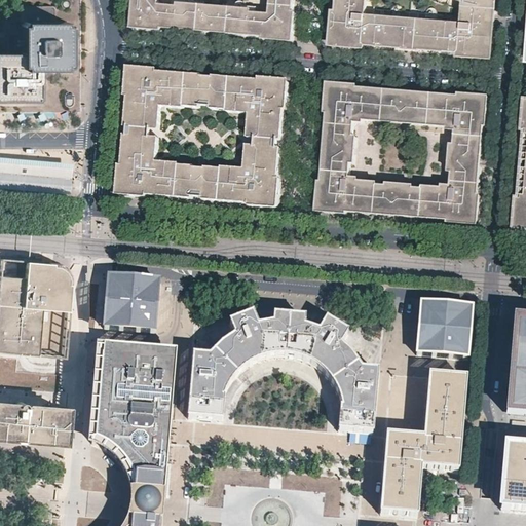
[(135,0),(134,29),(163,32),(164,29),(209,32),(212,6),(195,5),(185,4),(179,3),(179,6),(161,4),(161,0),(135,0)]
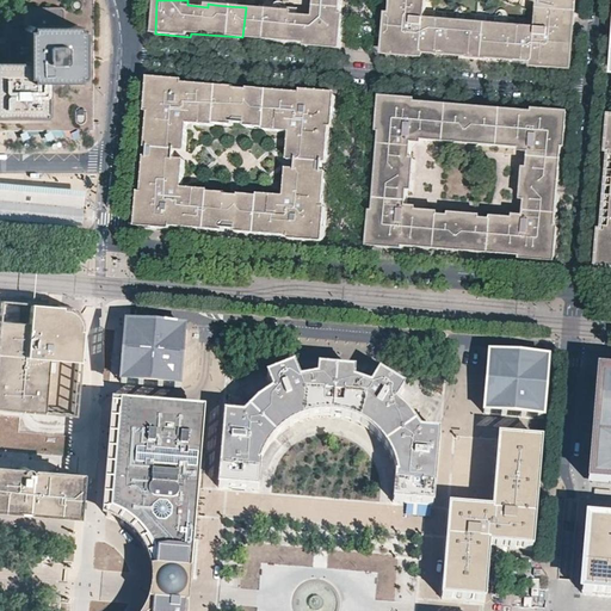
[(341,49),(345,13),(341,13),(343,0),(315,0),(314,17),(294,14),(294,12),(287,11),(275,10),(257,8),(253,38),(306,43),(306,47),(341,49)]
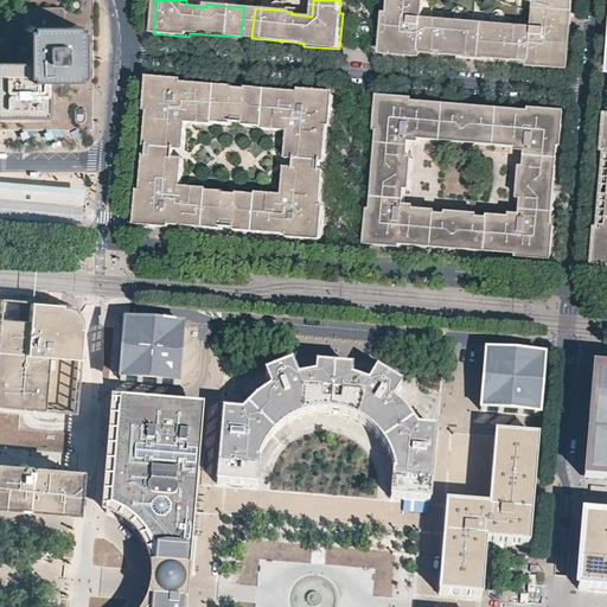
[(391,0),(390,13),(389,12),(389,14),(385,14),(385,18),(389,19),(387,46),(383,45),(383,50),(385,50),(385,53),(390,53),(390,51),(417,52),(417,56),(422,56),(422,51),(467,55),(467,56),(471,57),(472,53),(473,23),(423,18),(425,0),(529,0),(537,2),(535,29),(483,24),(480,55),(480,57),(484,57),(484,56),(530,59),(529,65),(534,65),(534,62),(562,64),(561,68),(566,68),(567,65),(569,65),(569,62),(566,62),(568,34),(572,34),(572,31),(567,31),(562,30),(564,14),(569,14),(573,14),(574,11),(570,10),(570,0),(391,0)]
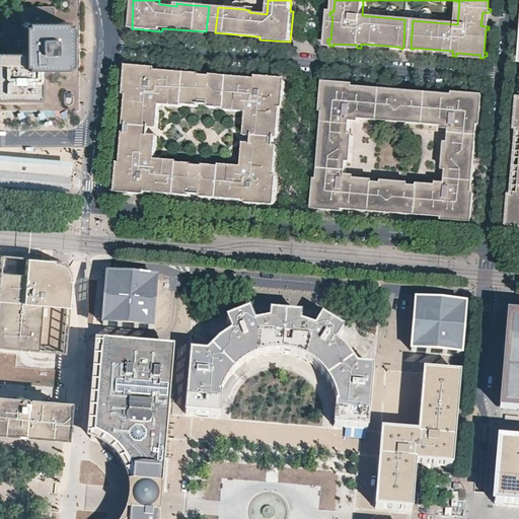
[(15,7),(5,7),(2,9),(2,29),(3,32),(7,32),(7,52),(0,51),(0,98),(36,99),(38,69),(68,69),(68,21),(54,21),(54,10),(50,6),(15,7)]
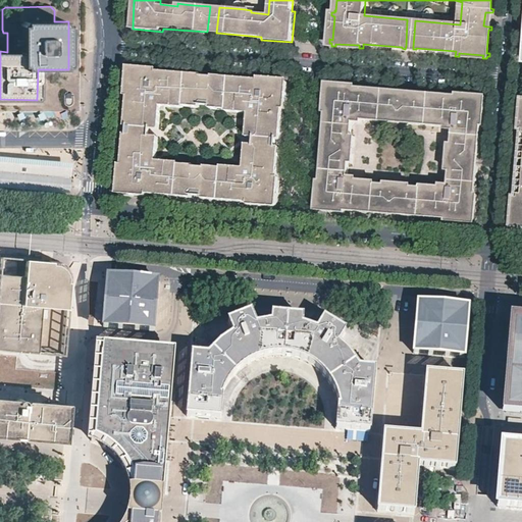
[(214,6),(210,6),(207,32),(212,33),(216,33),(219,7),(214,6)]
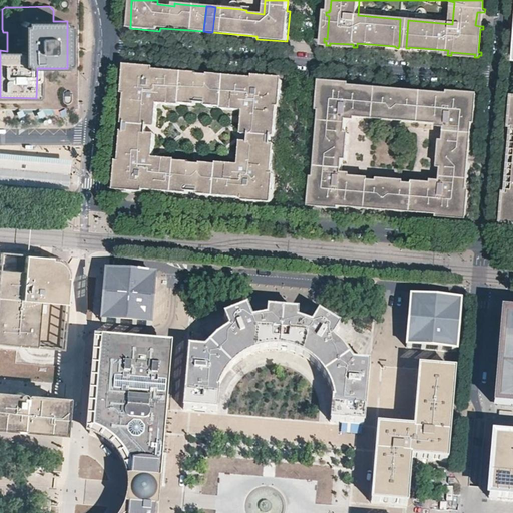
[(404,19),(400,19),(399,45),(402,46),(406,46),(408,20),(404,19)]
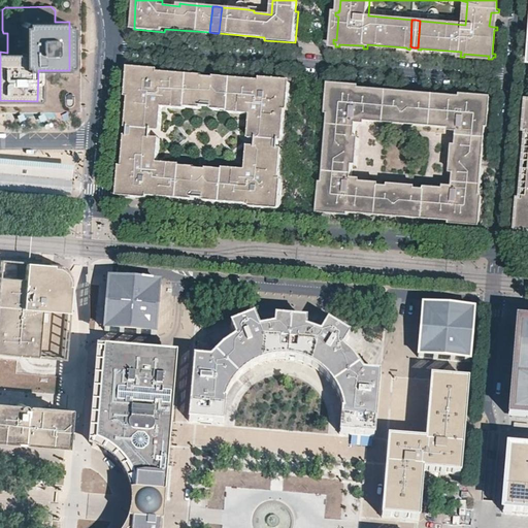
[(158,69),(134,67),(130,71),(128,91),(131,93),(128,126),(162,128),(164,104),(187,107),(188,105),(204,106),(206,75),(158,71),(158,69)]
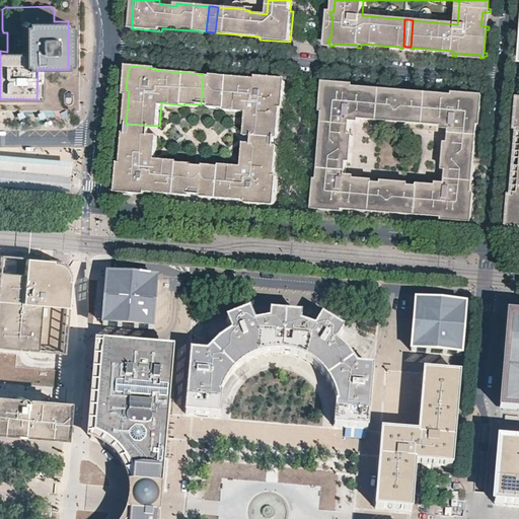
[(207,74),(203,74),(201,104),(205,105),(209,105),(212,75),(207,74)]
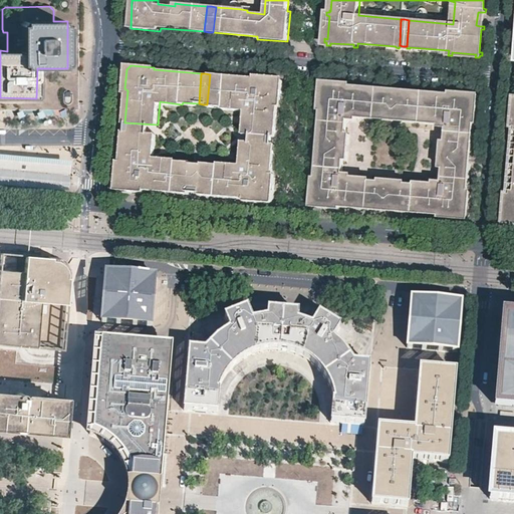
[(281,78),(255,76),(254,78),(210,74),(207,104),(223,105),(223,107),(245,110),(243,133),(276,136),(279,106),(282,104),(284,82),(281,78)]
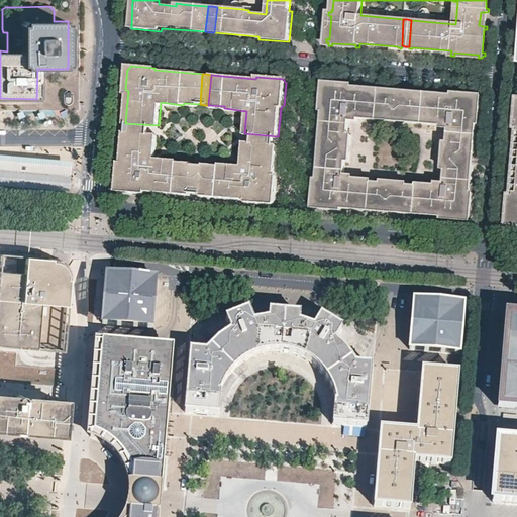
[(354,85),(324,82),(321,113),(324,113),(321,140),(351,142),(352,132),(348,132),(350,116),(396,119),(398,91),(353,87),(354,85)]
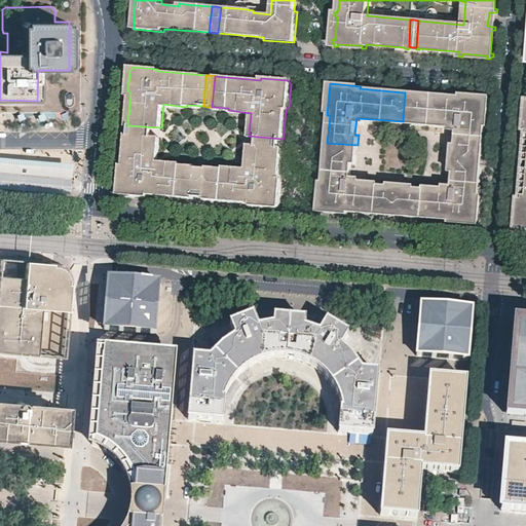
[(409,92),(405,92),(403,121),(407,122),(411,122),(413,92),(409,92)]
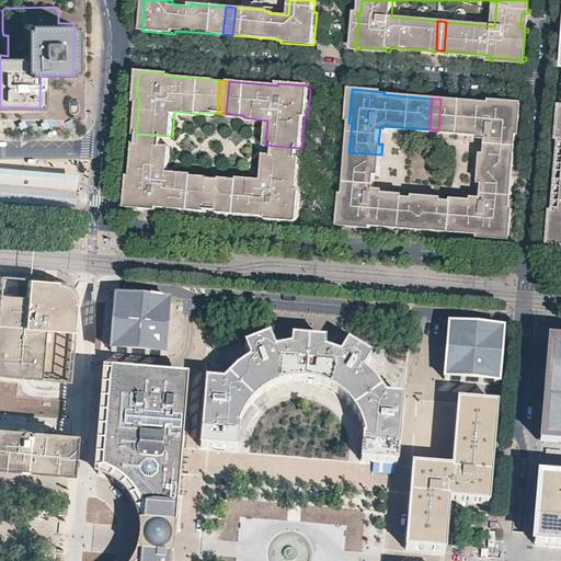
[(489,103),(441,99),(438,130),(479,134),(489,135),(489,138),(488,153),(483,152),(482,165),(508,168),(514,167),(516,137),(519,137),(523,104),(490,101),(489,103)]
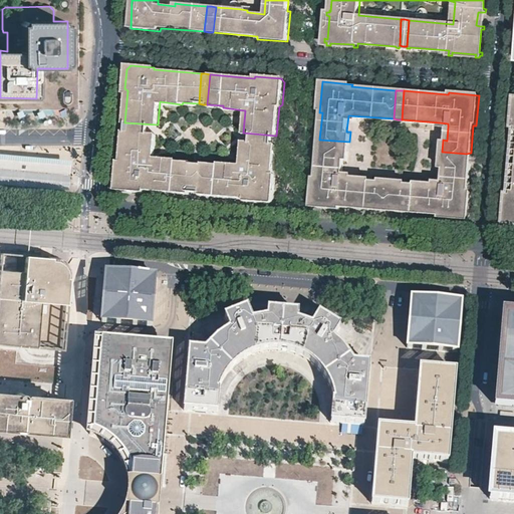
[(124,130),(158,133),(158,127),(158,124),(124,122),(124,124),(124,126),(124,130)]
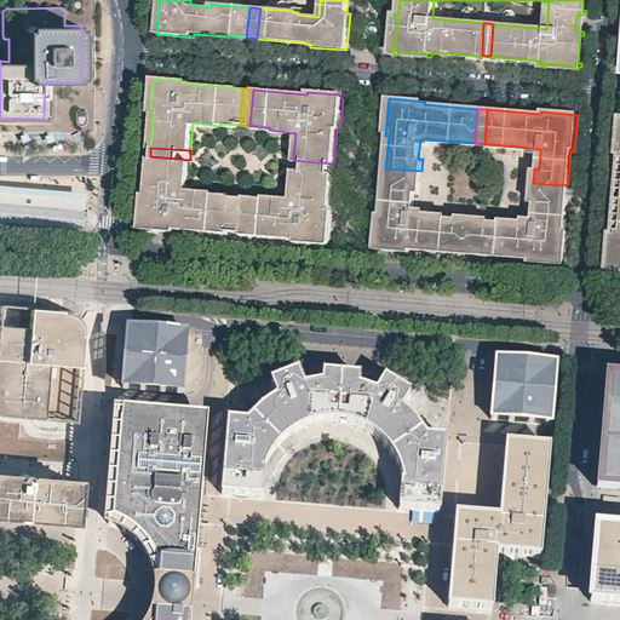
[(143,195),(141,222),(145,230),(158,231),(173,233),(176,229),(230,234),(233,195),(214,194),(213,191),(188,189),(190,160),(150,156),(147,191),(143,195)]
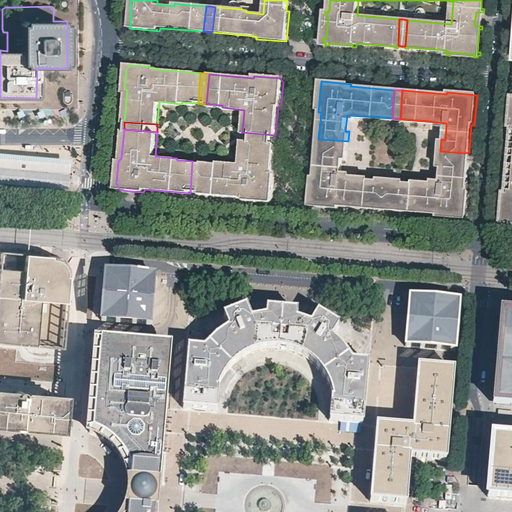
[(275,139),(275,135),(242,132),(242,135),(241,141),(275,144),(275,139)]
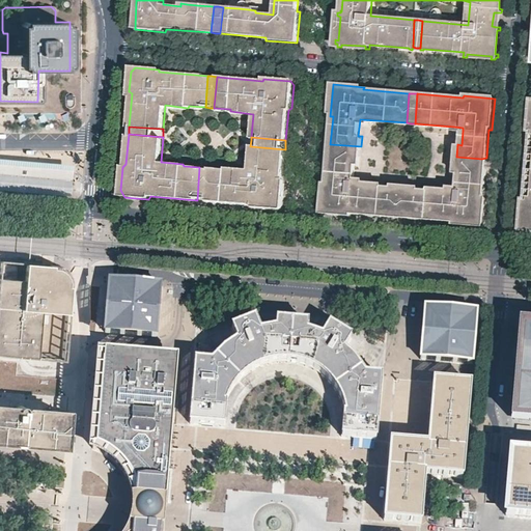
[(361,151),(361,146),(330,144),(330,148),(329,152),(360,156),(361,151)]
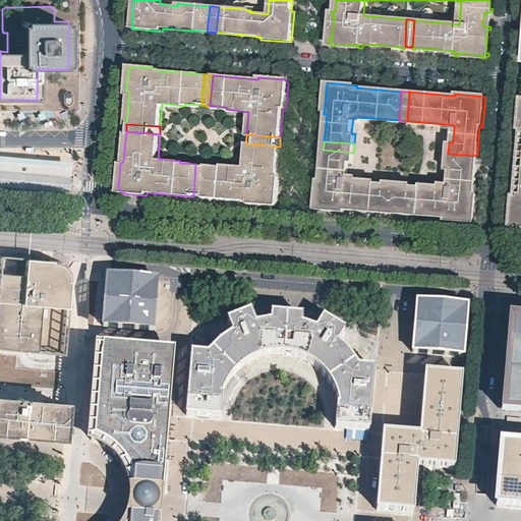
[(278,200),(280,178),(277,175),(280,147),(245,143),(244,166),(222,164),(222,166),(206,165),(203,197),(248,201),(249,204),(272,206),(278,200)]
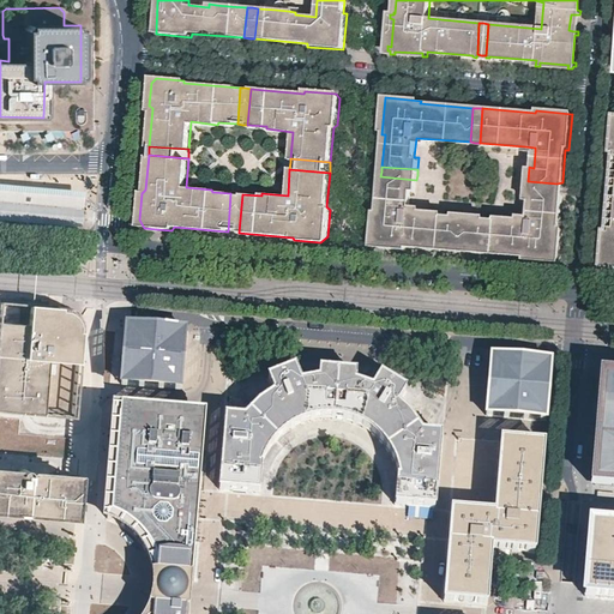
[(371,247),(408,251),(409,247),(457,251),(459,248),(463,215),(452,214),(452,216),(440,215),(440,212),(409,210),(410,191),(415,191),(416,180),(380,176),(378,211),(374,210),(374,212),(371,247)]
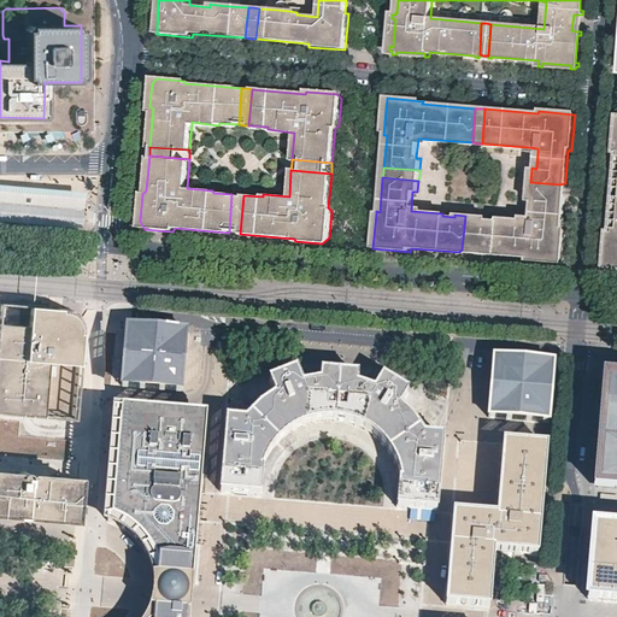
[(559,184),(530,182),(530,186),(530,191),(559,193),(564,195),(565,188),(565,183),(559,184)]
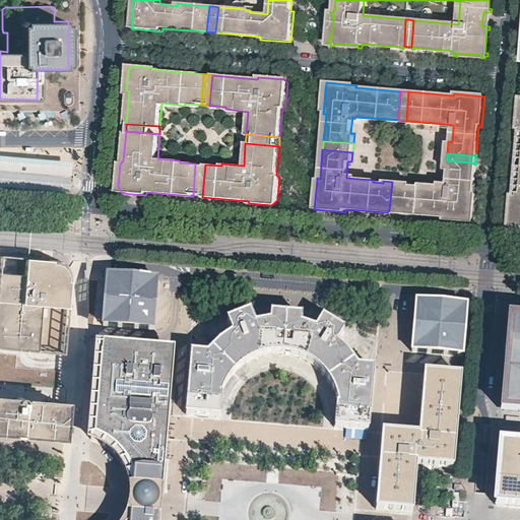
[(69,164),(0,157),(0,183),(67,189),(68,178),(69,164)]
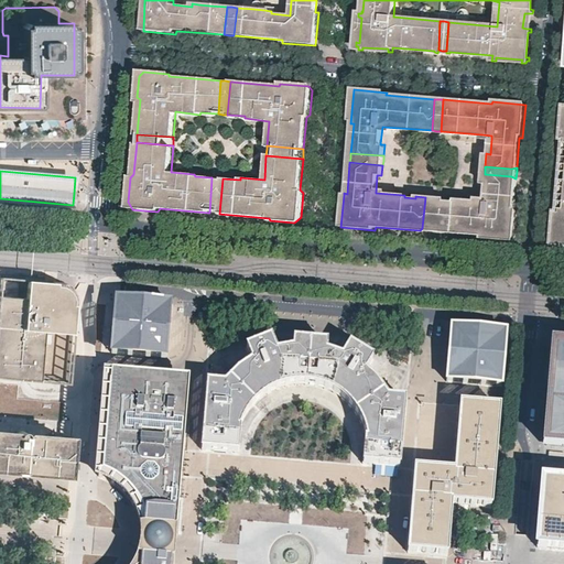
[(513,242),(517,209),(513,209),(516,179),(511,176),(485,174),(484,184),(487,184),(486,198),(486,202),(475,201),(455,199),(455,202),(445,201),(445,198),(434,197),(432,228),(434,231),(480,236),(480,239),(513,242)]
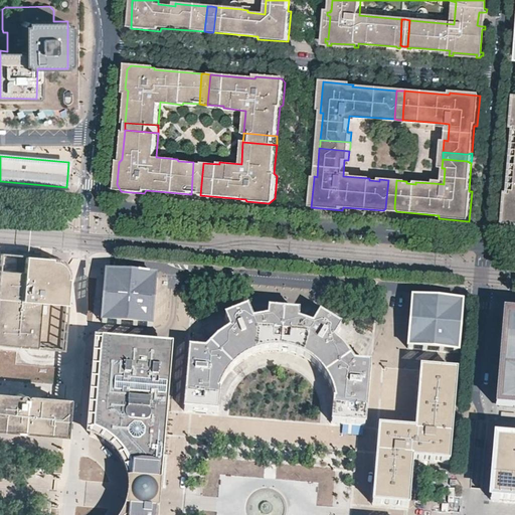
[(200,195),(203,163),(197,163),(193,162),(191,194),(194,194),(200,195)]
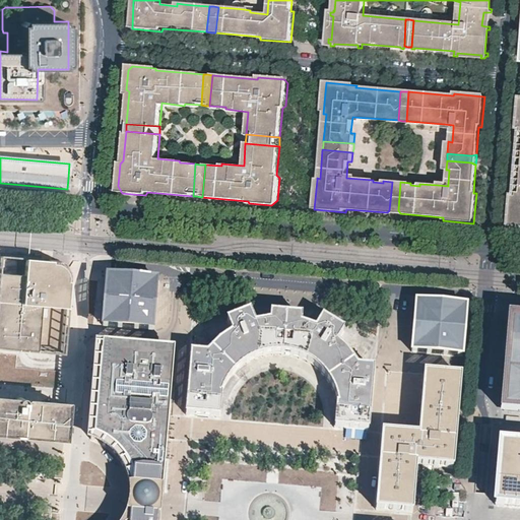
[(510,225),(519,225),(519,168),(519,169),(517,192),(518,192),(518,194),(513,194),(510,225)]
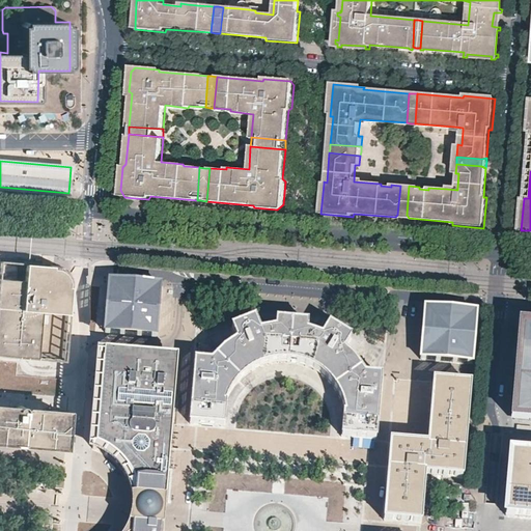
[(404,186),(400,186),(397,215),(395,217),(401,218),(409,218),(407,215),(409,186),(404,186)]
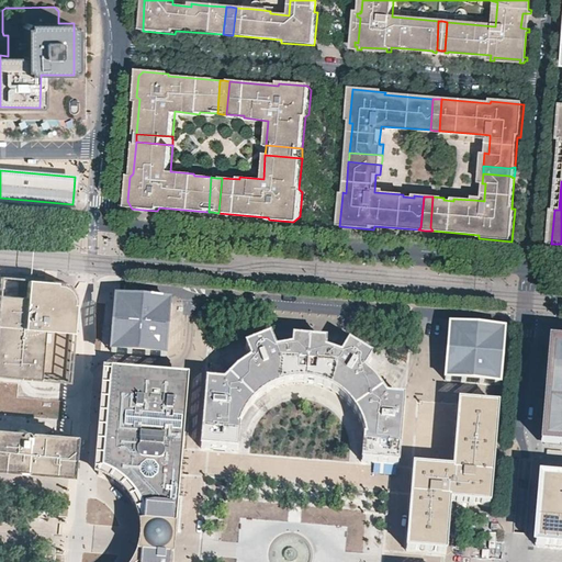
[(74,283),(0,276),(0,374),(18,375),(27,377),(66,380),(72,292),(74,283)]
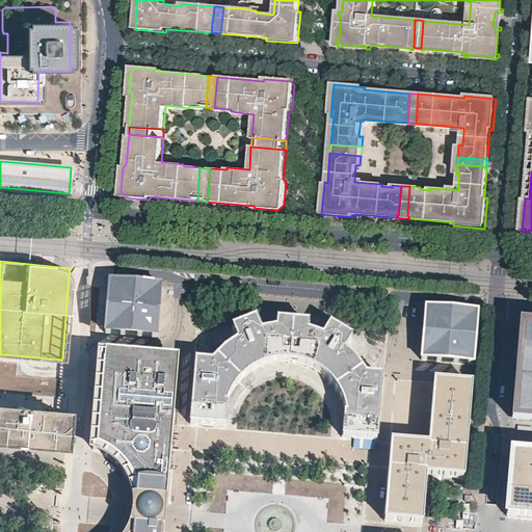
[(161,286),(110,281),(108,311),(106,333),(157,337),(161,286)]
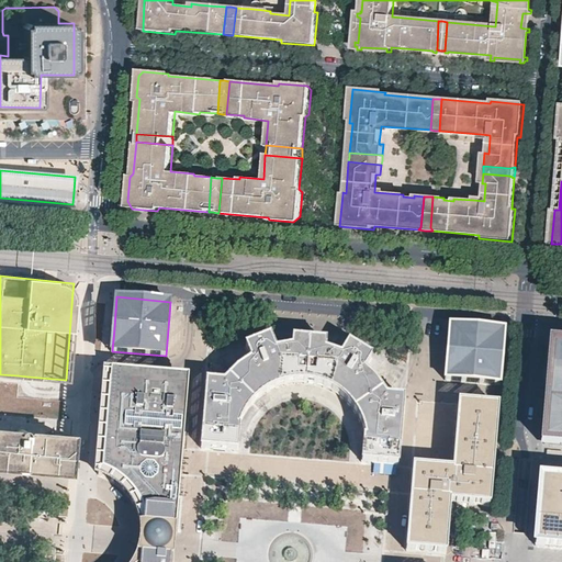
[(503,330),(449,325),(444,380),(498,384),(501,358),(503,330)]
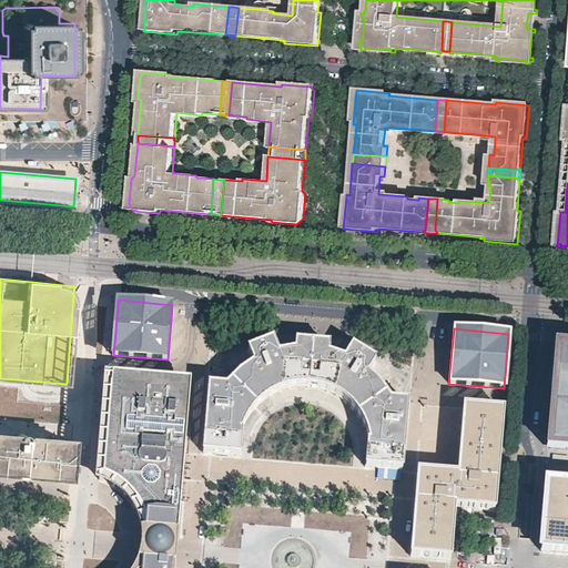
[(225,389),(209,388),(203,453),(241,456),(241,454),(243,440),(244,438),(249,427),(251,424),(256,416),(259,413),(267,406),(274,401),(279,399),(288,396),(292,395),(305,394),(310,394),(316,395),(327,399),(328,399),(342,408),(343,408),(350,416),(356,427),(358,432),(362,444),(363,445),(364,453),(364,466),(402,469),(407,404),(389,402),(382,387),(367,375),(376,362),(353,350),(344,362),(328,356),(328,347),(296,344),(295,355),(279,356),(273,343),(249,353),(253,366),(239,377),(225,389)]
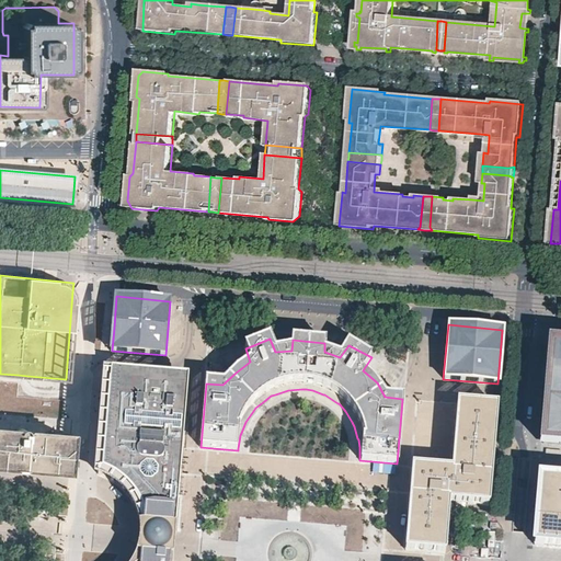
[(560,342),(551,341),(549,361),(548,386),(554,386),(552,404),(560,404),(560,415),(545,414),(541,444),(560,445),(560,342)]
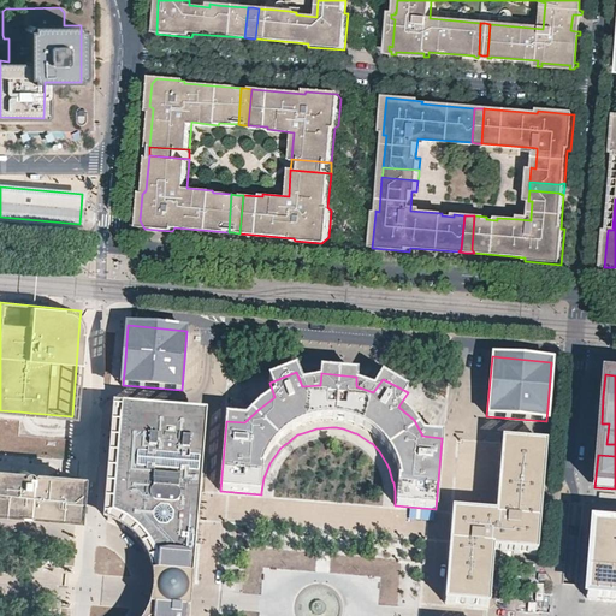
[(132,406),(131,413),(114,412),(111,473),(111,477),(106,525),(123,532),(126,534),(137,546),(143,557),(148,564),(152,579),(152,593),(148,614),(147,615),(184,615),(187,596),(196,493),(203,493),(205,456),(199,455),(201,412),(132,406)]
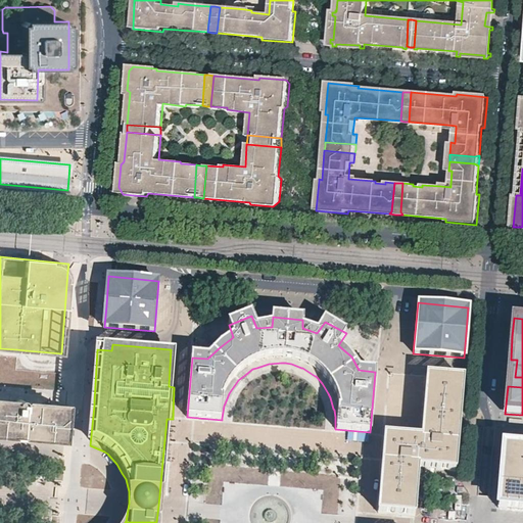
[(420,437),(384,434),(380,489),(378,512),(415,515),(419,468),(455,471),(459,426),(463,379),(425,376),(420,437)]
